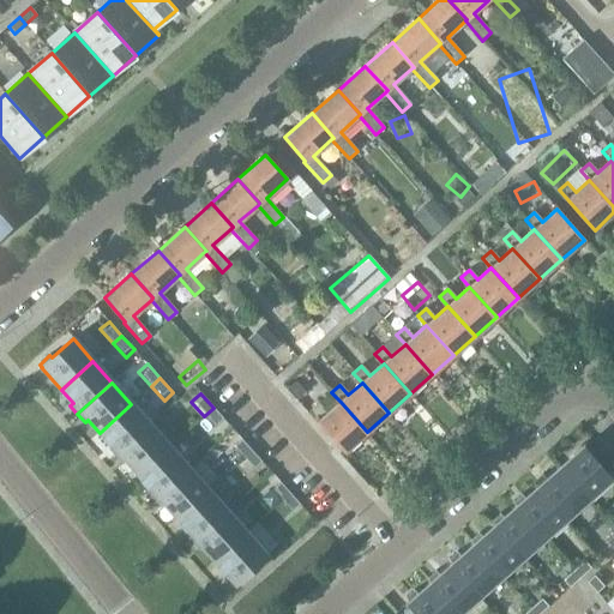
[(345,452),(367,432),(341,402),(326,414),(318,404),(311,411),(319,421),(318,421),(345,452)]
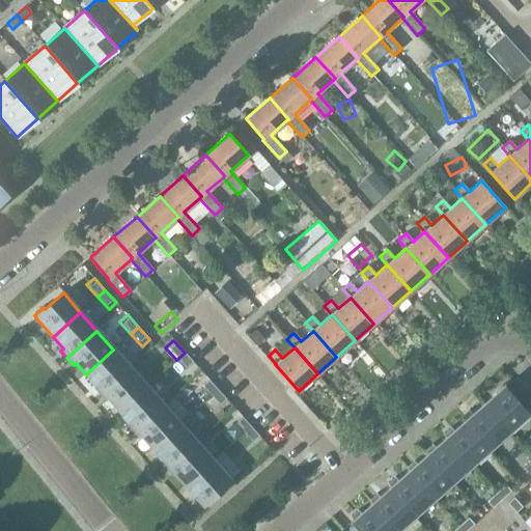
[(100,395),(130,368),(113,350),(86,374),(95,385),(93,387),(100,395)]
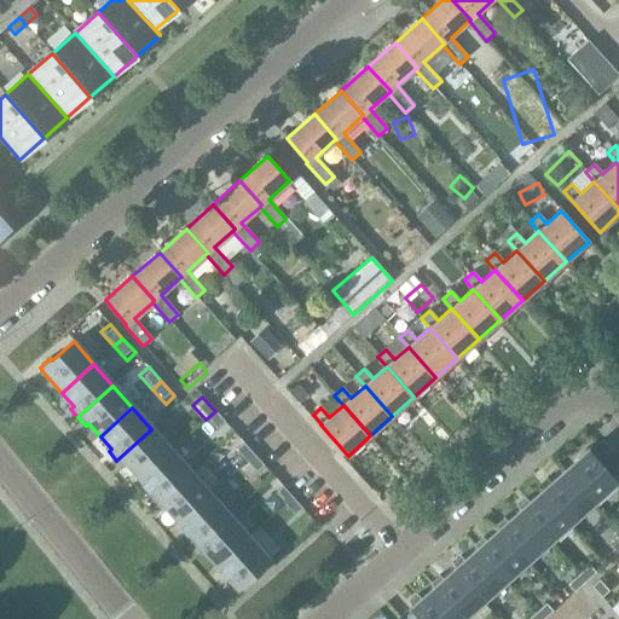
[(215,411),(206,420),(219,434),(227,426),(215,411)]
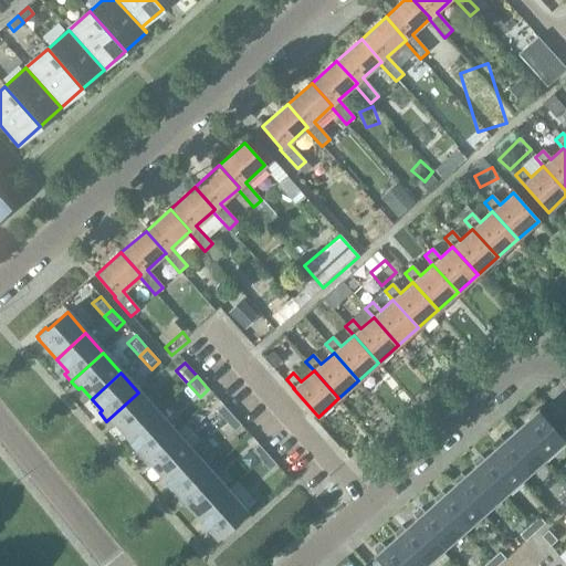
[(138,392),(106,421),(114,429),(116,426),(127,438),(156,412),(138,392)]
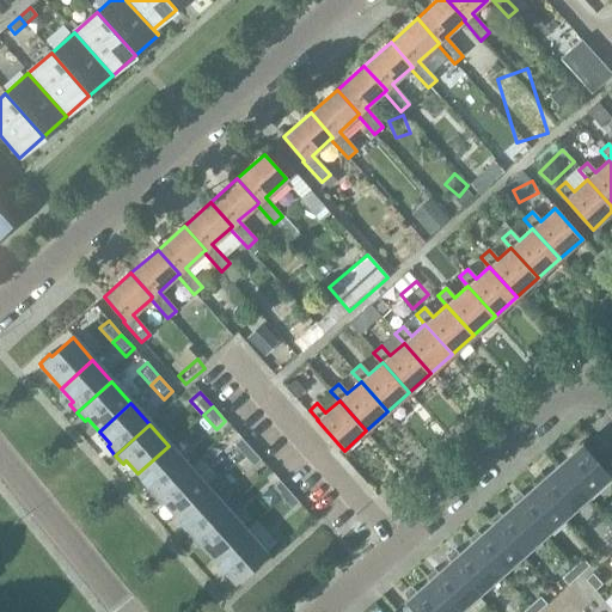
[(242,458),(250,450),(238,435),(228,444),(242,458)]
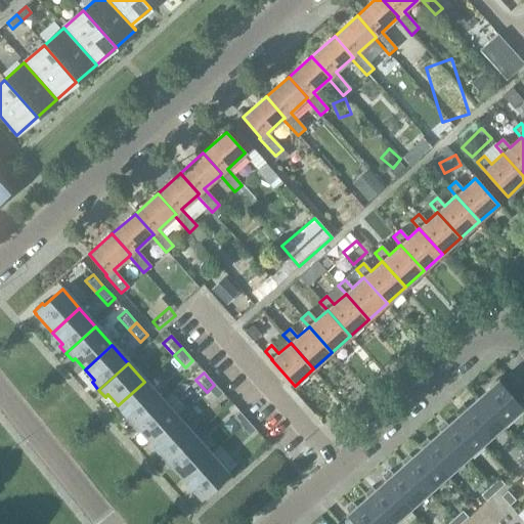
[(505,391),(507,389),(499,381),(496,383),(496,382),(477,399),(501,427),(521,409),(505,391)]
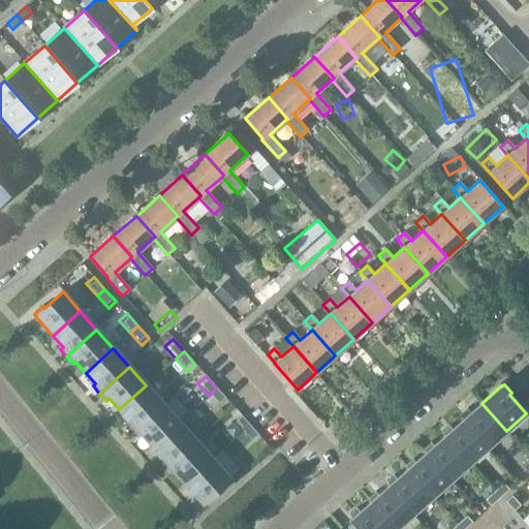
[(146,385),(119,409),(128,421),(126,423),(132,430),(162,404),(146,385)]
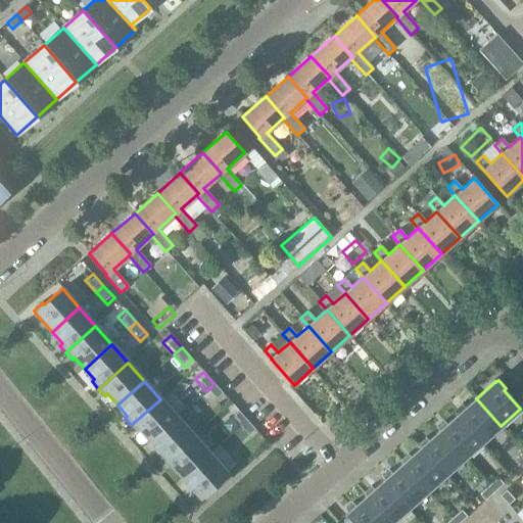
[(214,384),(206,391),(218,403),(225,396),(214,384)]
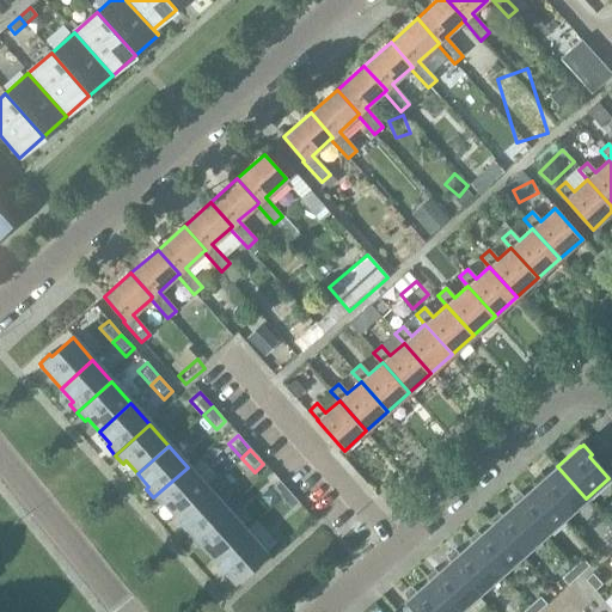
[(557,466),(544,479),(542,476),(533,483),(536,485),(564,518),(586,499),(557,466)]
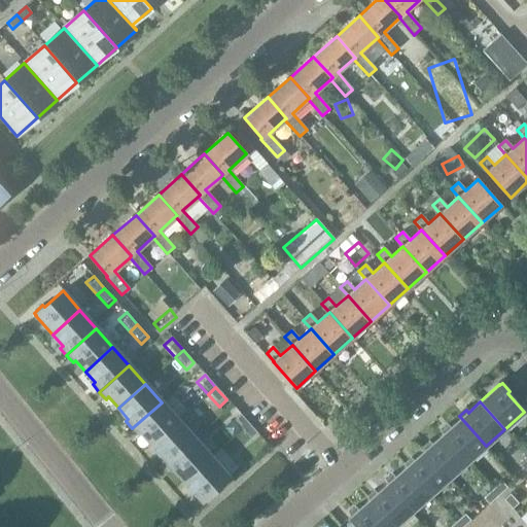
[(162,402),(132,428),(139,435),(141,433),(151,445),(178,421),(162,402)]
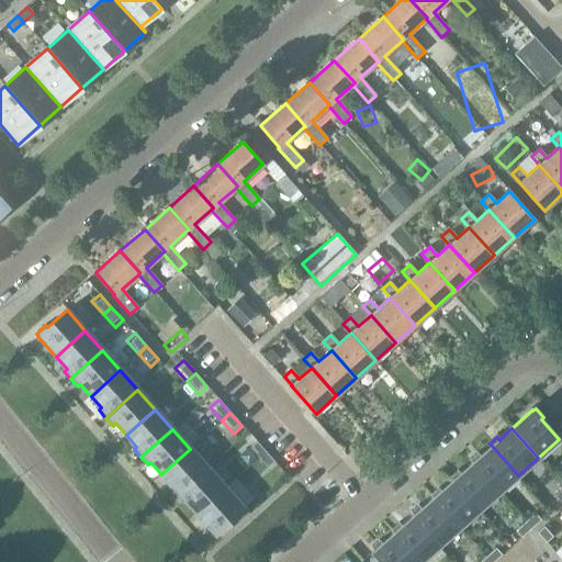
[(245,447),(257,460),(265,452),(254,439),(245,447)]
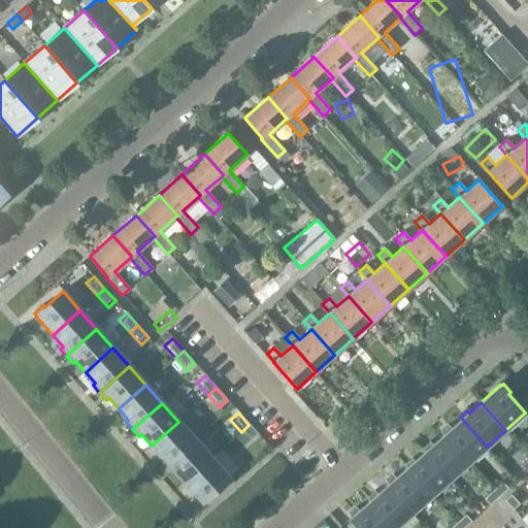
[(462,419),(451,430),(449,427),(441,433),(443,435),(468,463),(487,447),(462,419)]
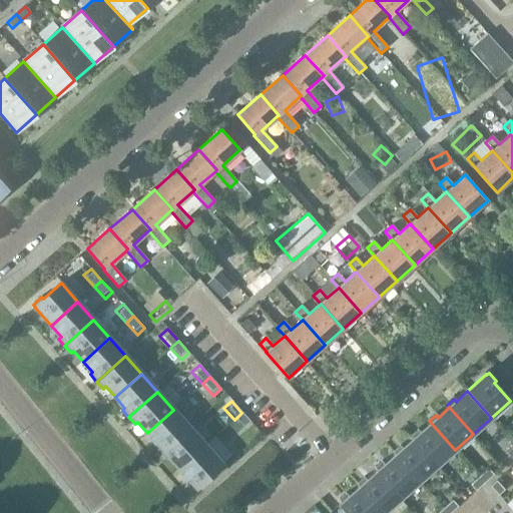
[(173,410),(147,433),(156,444),(154,446),(160,453),(189,427),(173,410)]
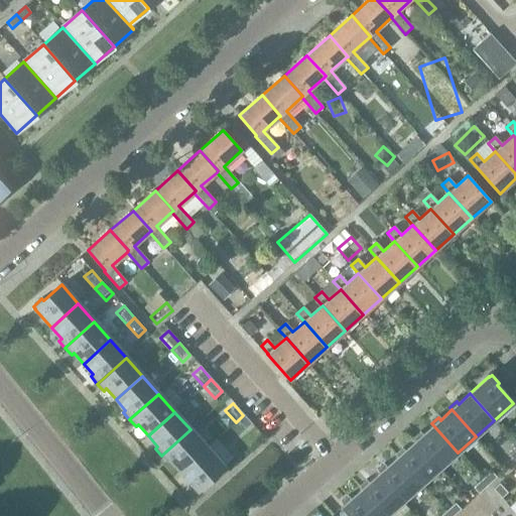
[(243,415),(236,422),(247,434),(254,427),(243,415)]
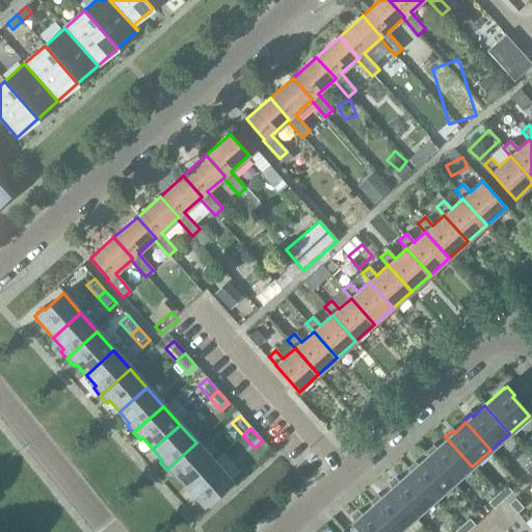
[(447,439),(435,449),(433,447),(426,453),(428,455),(453,483),(472,467),(447,439)]
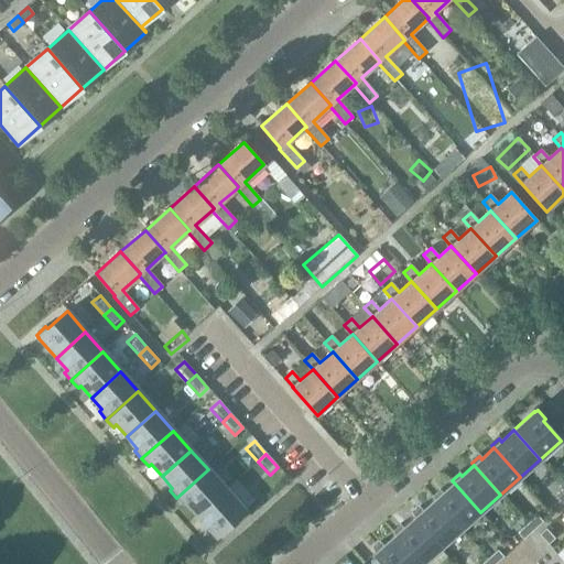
[(208,469),(176,498),(184,506),(186,503),(197,516),(226,489),(208,469)]
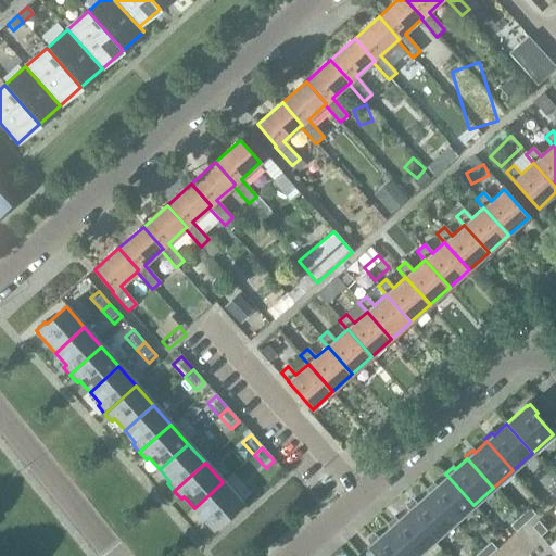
[(447,476),(436,487),(433,484),(426,491),(428,493),(454,522),(474,505),(447,476)]
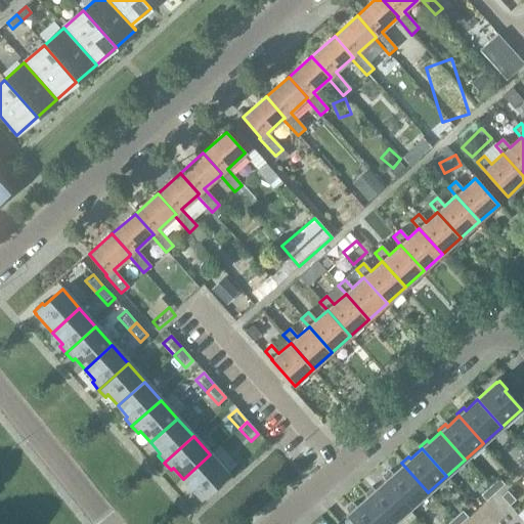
[(210,454),(183,479),(200,498),(201,497),(202,499),(211,492),(209,490),(227,474),(210,454)]
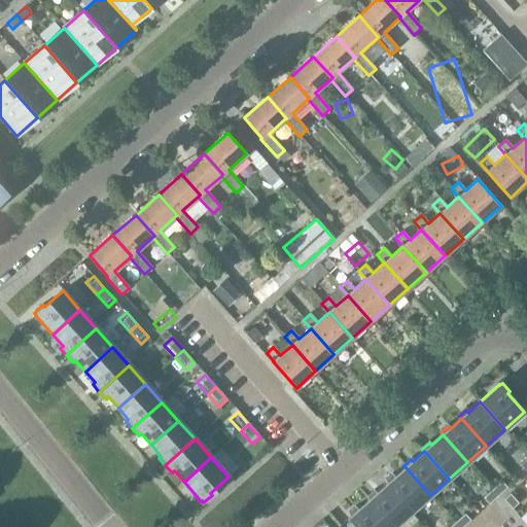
[(406,467),(394,478),(392,476),(385,482),(387,484),(412,512),(430,495),(406,467)]
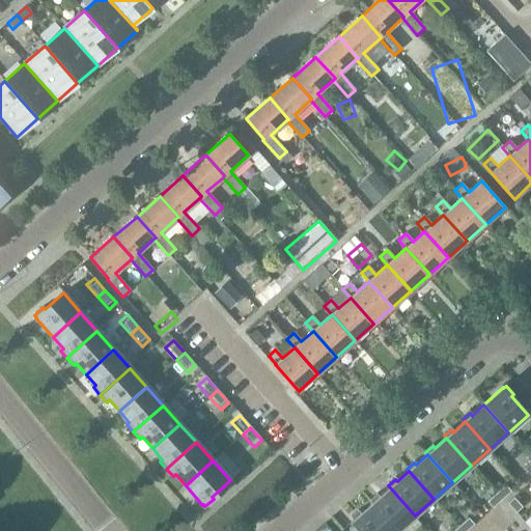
[(510,492),(505,485),(496,494),(501,500),(510,492)]
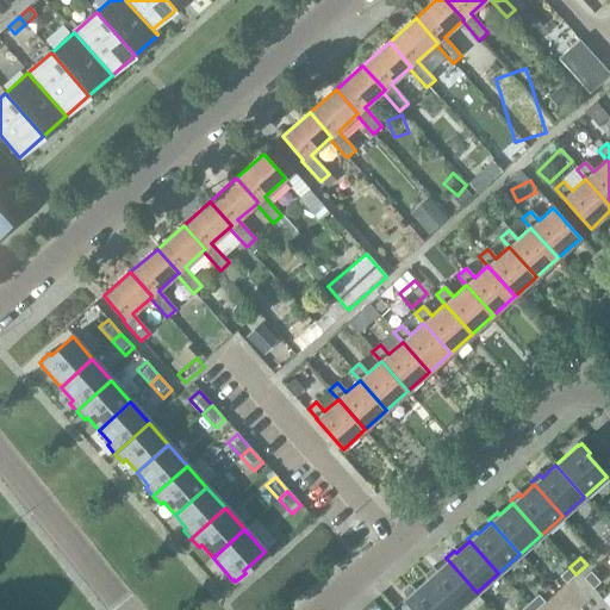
[(448,560),(435,572),(433,570),(424,577),(427,579),(454,609),(456,609),(477,592),(448,560)]
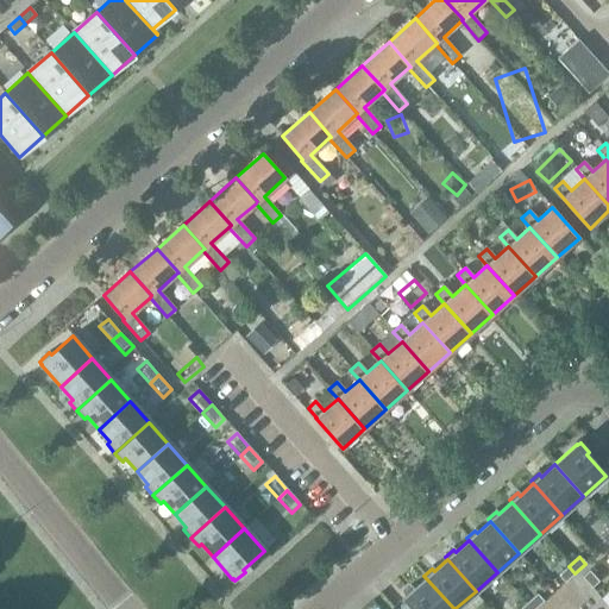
[(569,566),(558,576),(565,583),(575,573),(569,566)]
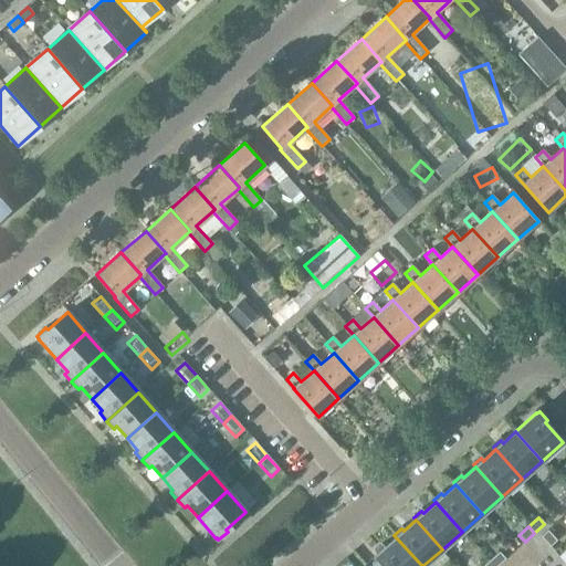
[(547,531),(541,536),(549,546),(556,541),(547,531)]
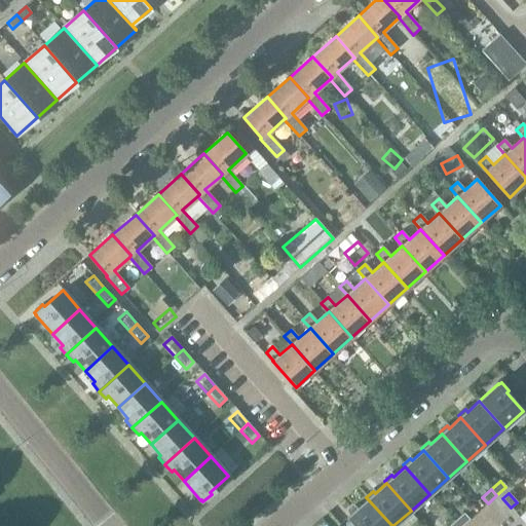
[(391,525),(368,499),(357,510),(354,508),(347,514),(349,516),(349,517),(357,525),(391,525)]
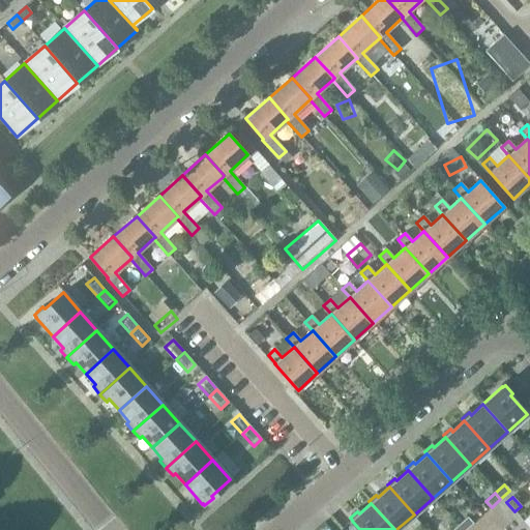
[(466,529),(473,524),(467,518),(458,526),(461,529),(466,529)]
